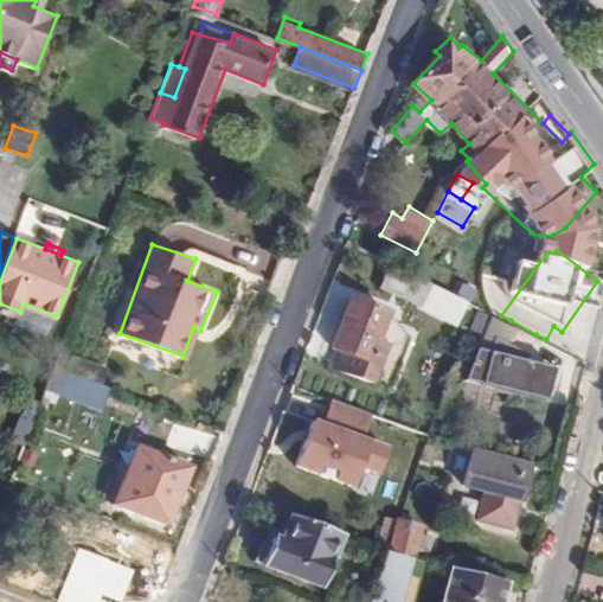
[(386,279),(421,296),(430,280),(406,269),(393,263),(386,279)]
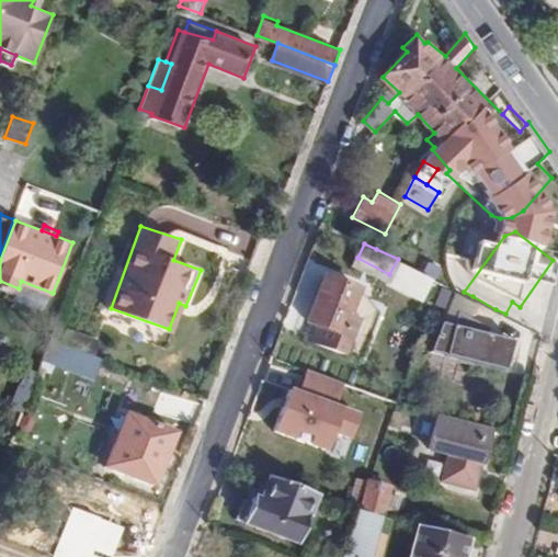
[(428,294),(435,277),(398,259),(389,274),(428,294)]
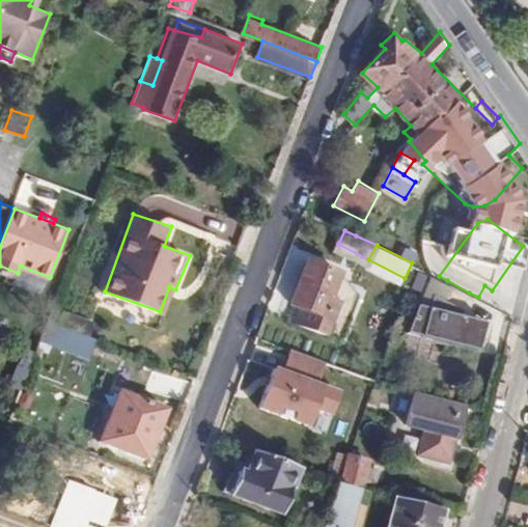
[(293,301),(305,305),(298,322),(343,339),(361,294),(337,284),(341,274),(342,271),(309,258),(293,301)]
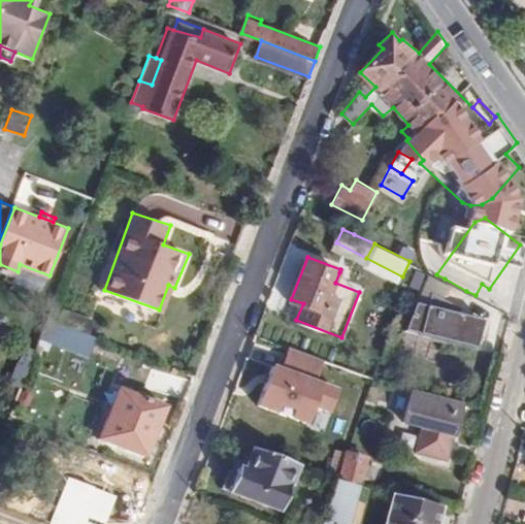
[(335,283),(359,292),(346,274),(339,272),(335,283)]
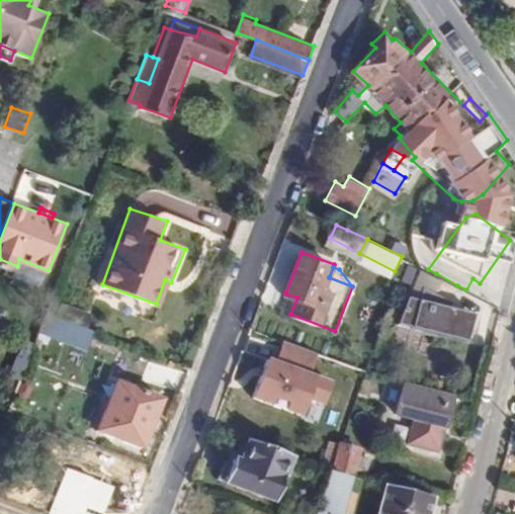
[(451,297),(457,285),(436,273),(429,285),(451,297)]
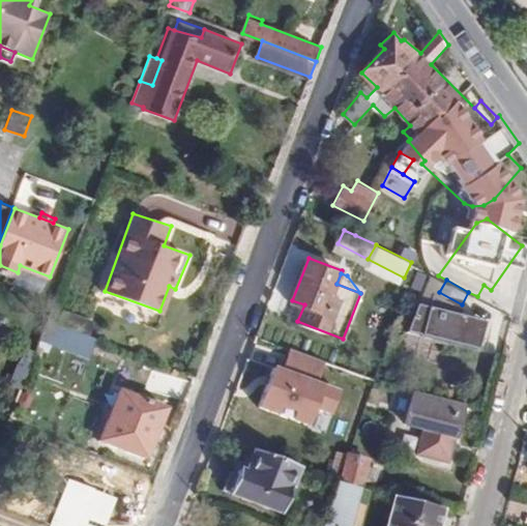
[(166,313),(175,289),(169,286),(159,311),(166,313)]
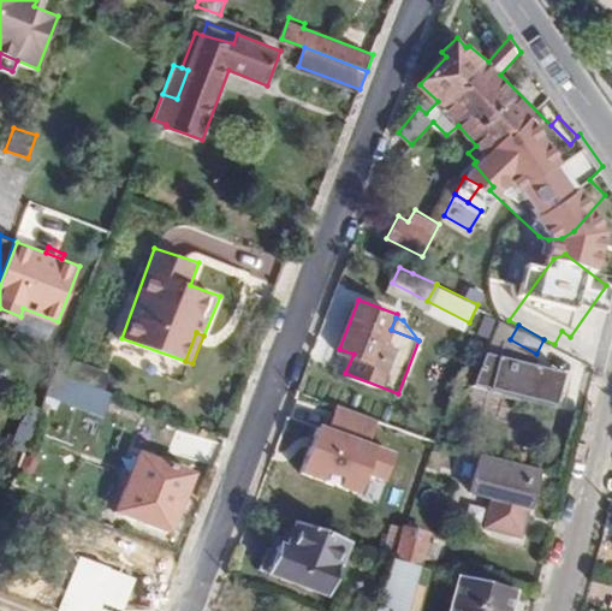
[(568,371),(539,362),(540,356),(536,354),(510,339),(507,338),(503,354),(489,350),(476,381),(558,403),(568,371)]
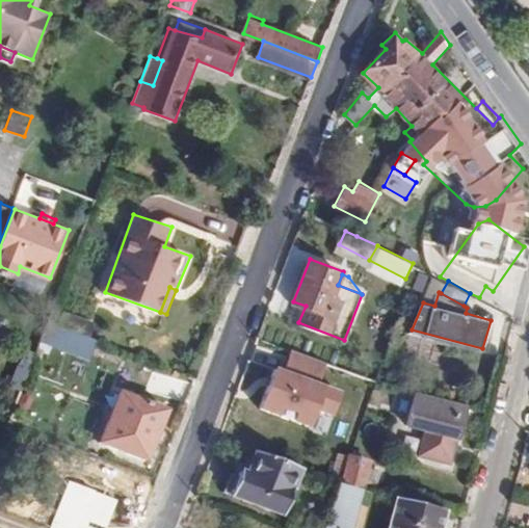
[(60,323),(89,335),(95,320),(65,309),(60,323)]
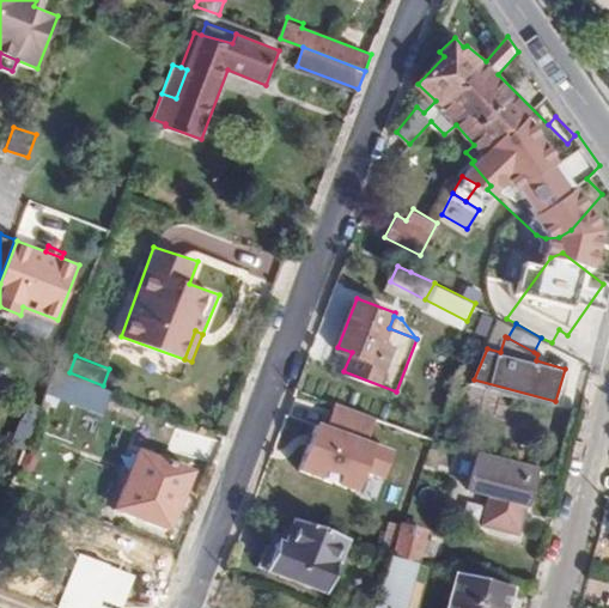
[(56,369),(49,388),(108,412),(115,390),(103,385),(69,372),(56,369)]
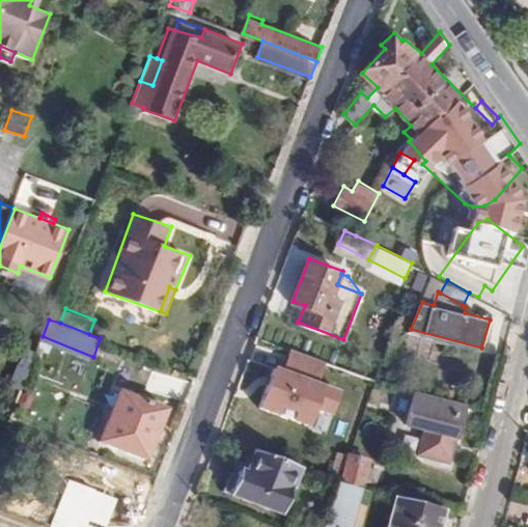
[(283,364),(270,360),(257,407),(328,427),(340,385),(318,378),(325,356),(288,345),(283,364)]
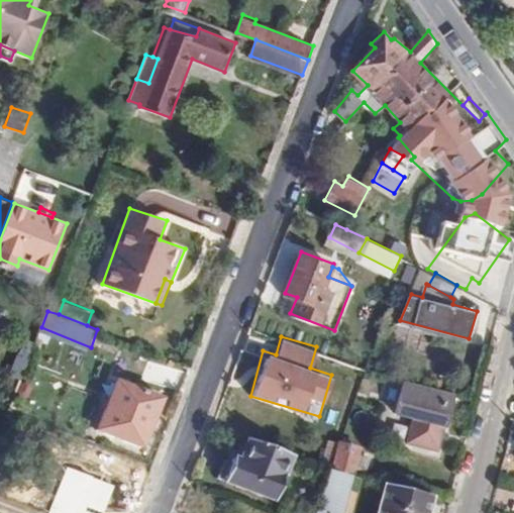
[(145,444),(165,396),(118,379),(98,427),(145,444)]
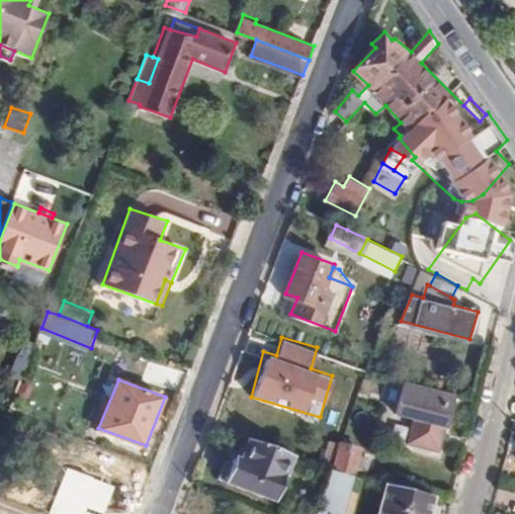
[(446,424),(455,393),(406,379),(399,411),(416,416),(445,423),(446,424)]
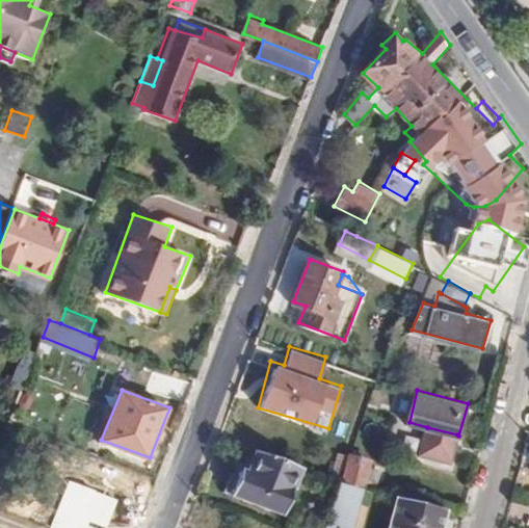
[(451,460),(457,434),(427,427),(421,452),(451,460)]
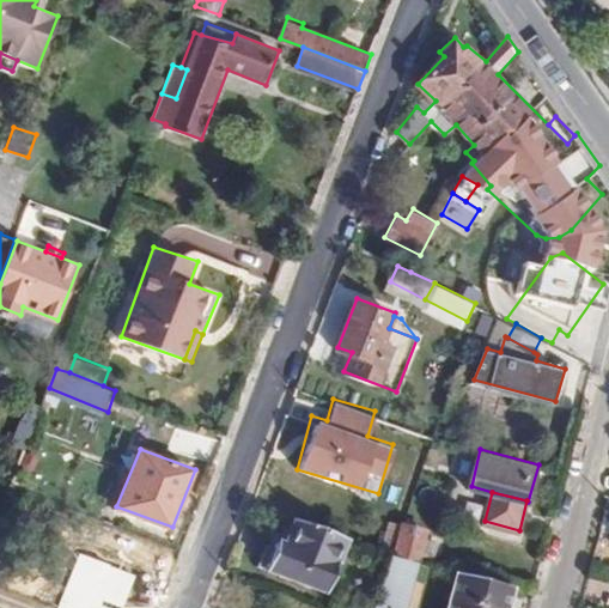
[(349,536),(298,516),(286,546),(275,541),(265,565),(329,589),(349,536)]
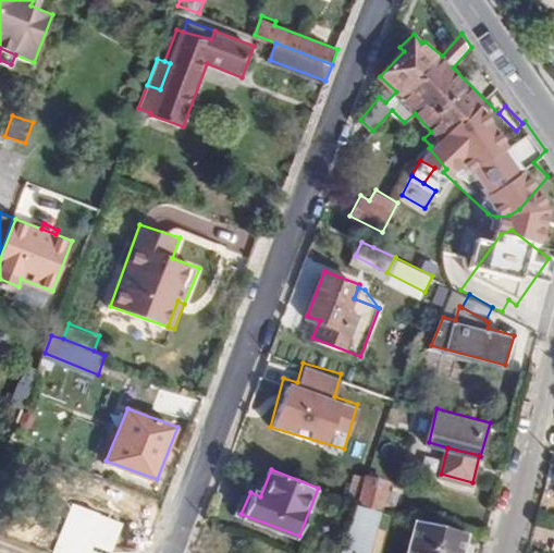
[(382,510),(384,511),(392,482),(355,472),(348,495),(360,499),(359,504),(382,510)]
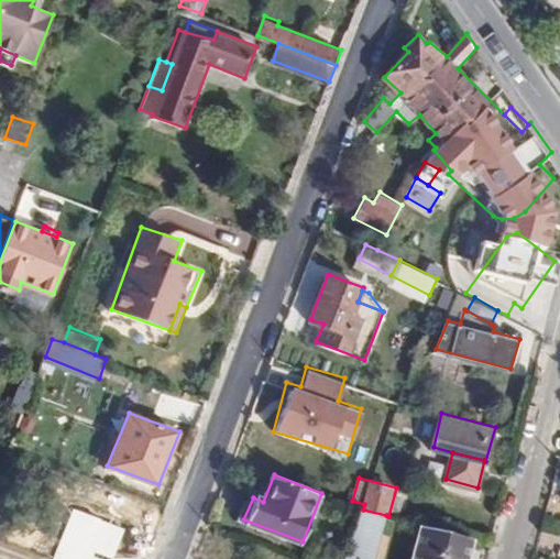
[(363,510),(346,558),(374,558),(386,515),(363,510)]
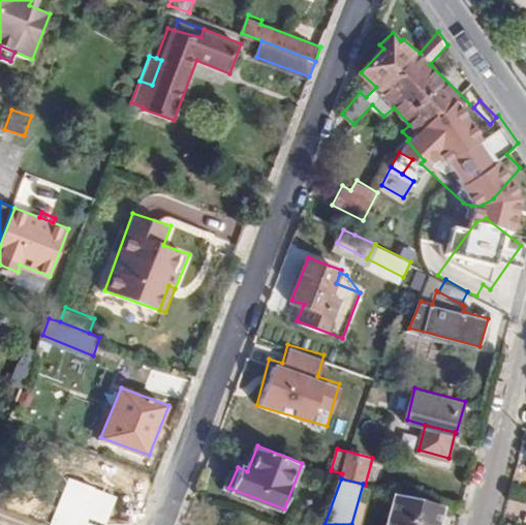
[(439,524),(444,505),(395,492),(387,524),(439,524)]
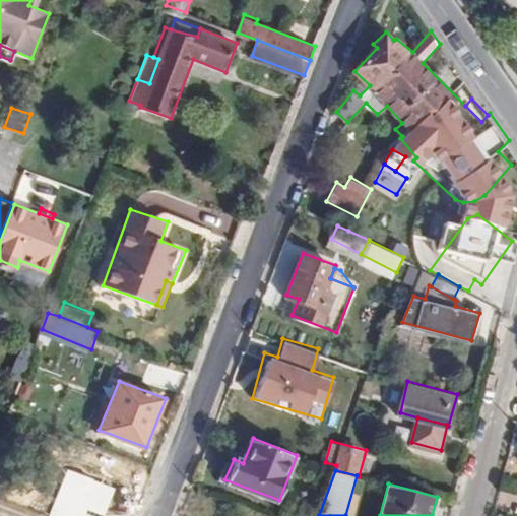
[(80,496),(72,515),(125,515),(126,513),(80,496)]
